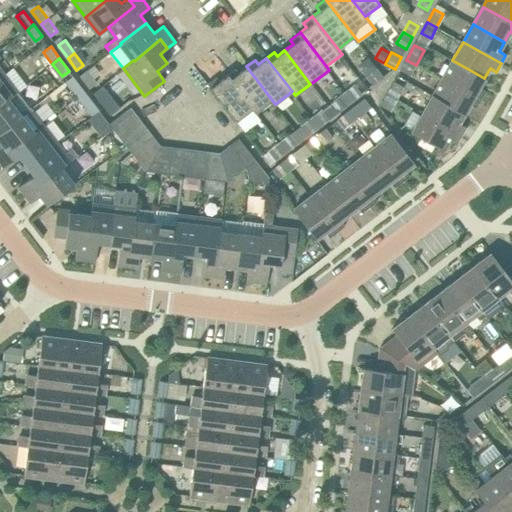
[(416,65),(406,60),(402,69),(411,74),(416,65)]
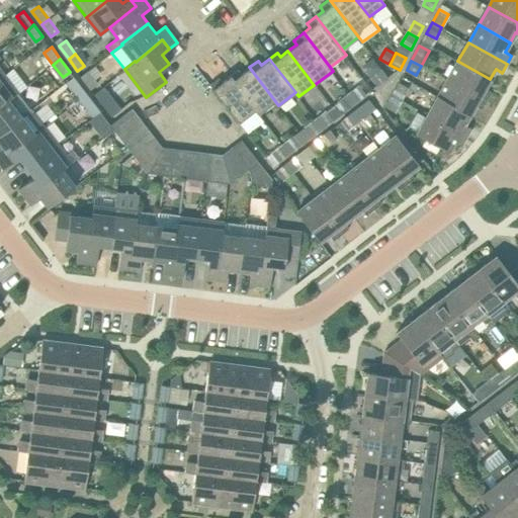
[(490,79),(457,61),(447,80),(486,101),(491,92),(485,88),(490,79)]
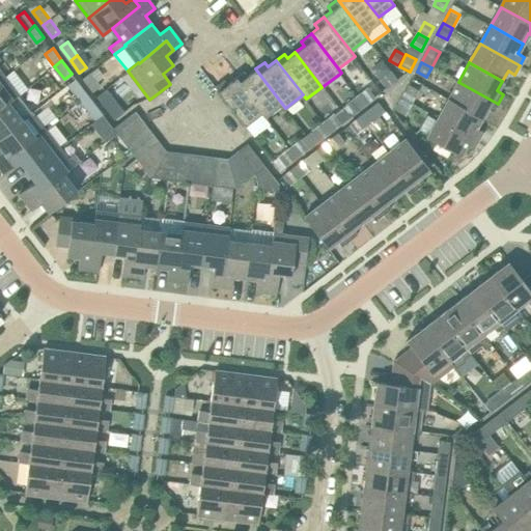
[(244,71),(235,78),(262,112),(266,116),(282,104),(255,68),(248,75),(244,71)]
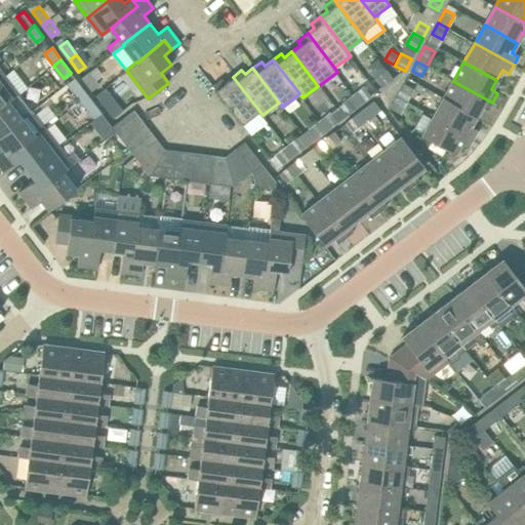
[(382,86),(394,77),(389,69),(376,78),(382,86)]
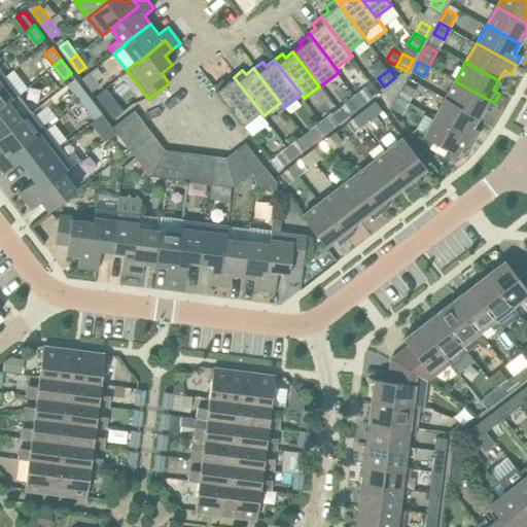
[(93,90),(100,84),(90,71),(82,76),(93,90)]
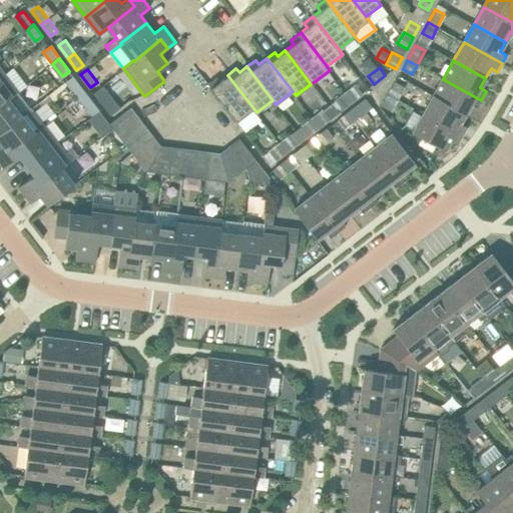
[(0,76),(0,103),(8,97),(9,98),(17,92),(19,91),(5,73),(0,76)]
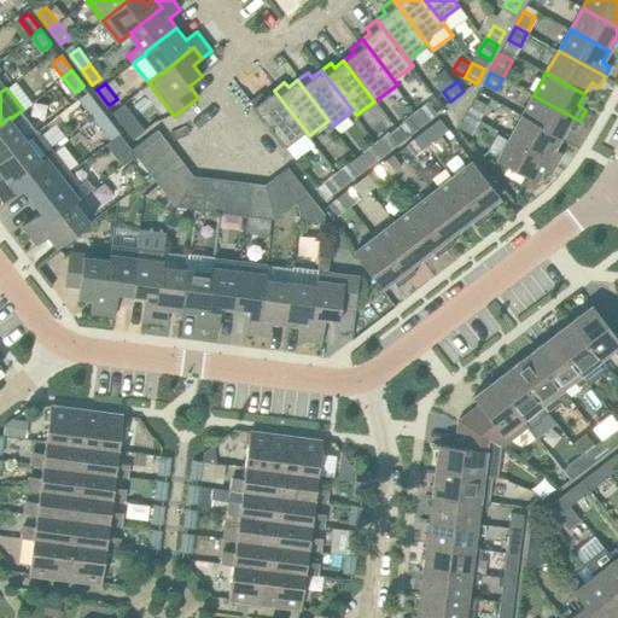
[(305,130),(274,91),(264,98),(261,93),(250,101),(285,146),(305,130)]
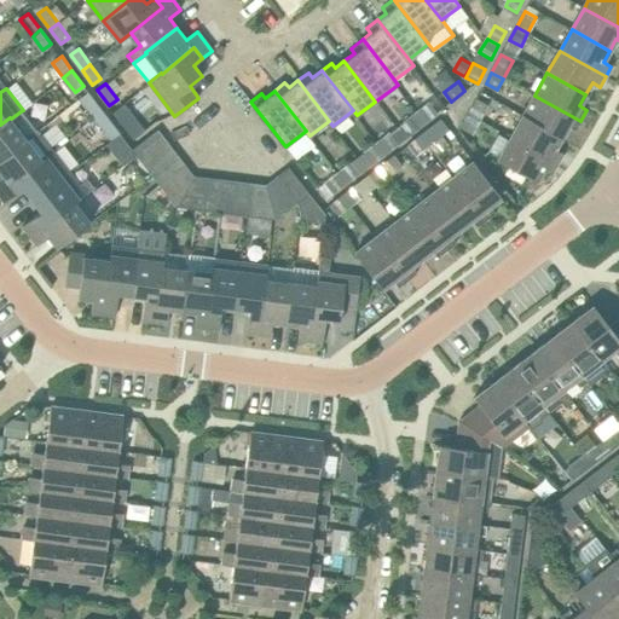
[(580,121),(534,96),(522,115),(561,137),(568,126),(576,129),(580,121)]
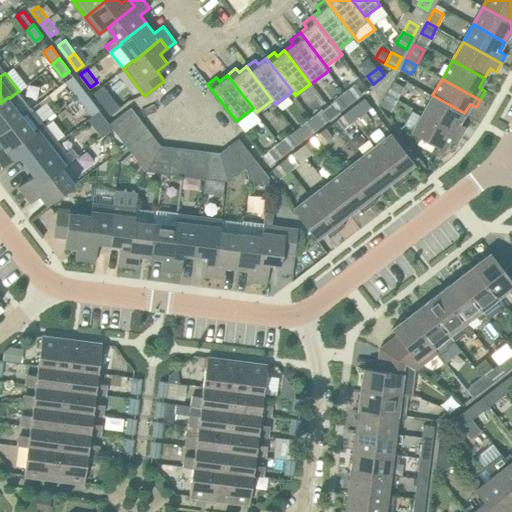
[(79,98),(85,93),(75,80),(69,85),(79,98)]
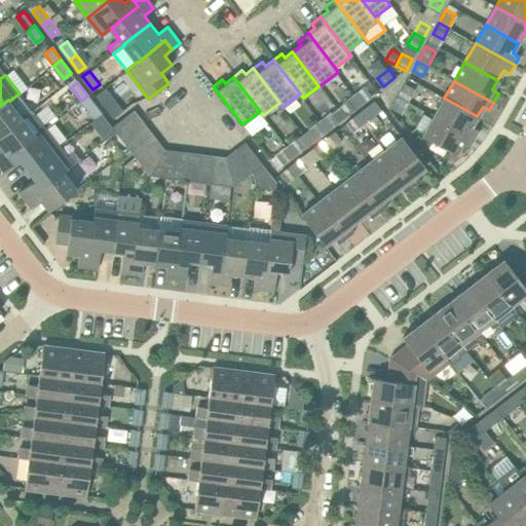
[(399,97),(407,102),(415,87),(406,82),(399,97)]
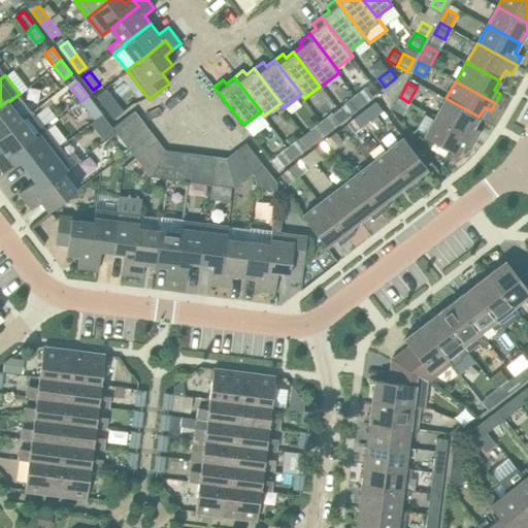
[(356,95),(362,103),(373,95),(367,87),(356,95)]
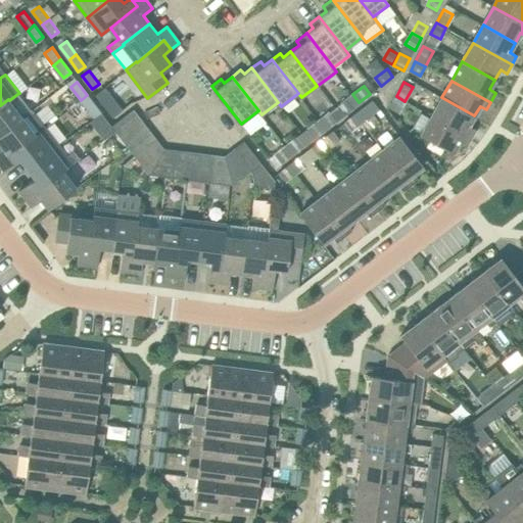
[(0,134),(31,111),(17,94),(9,100),(8,99),(0,105),(0,134)]
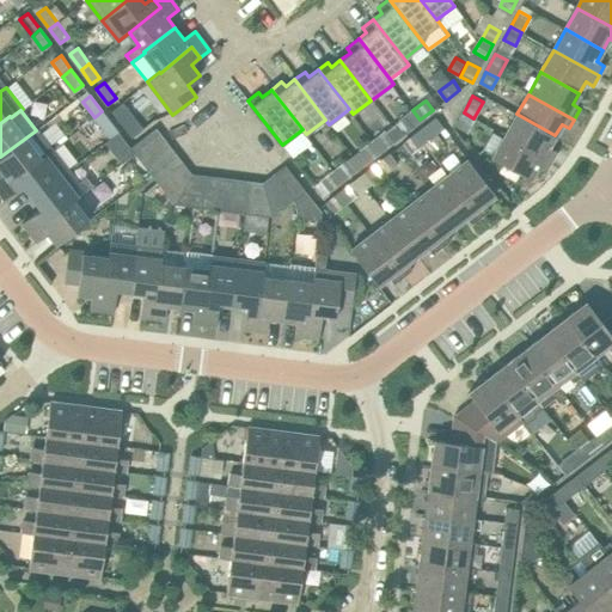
[(420,120),(412,110),(401,120),(408,129),(420,120)]
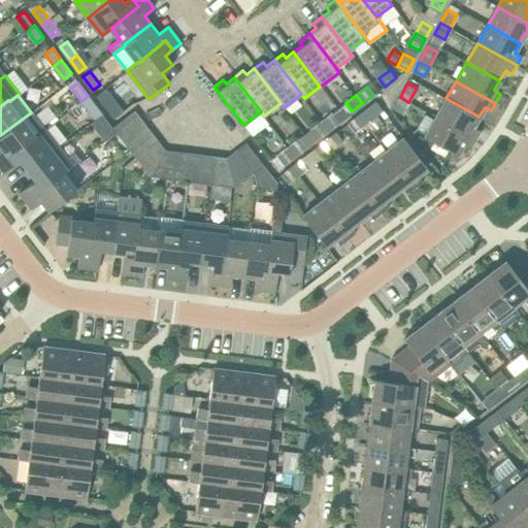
[(88,96),(81,101),(91,113),(98,108),(88,96)]
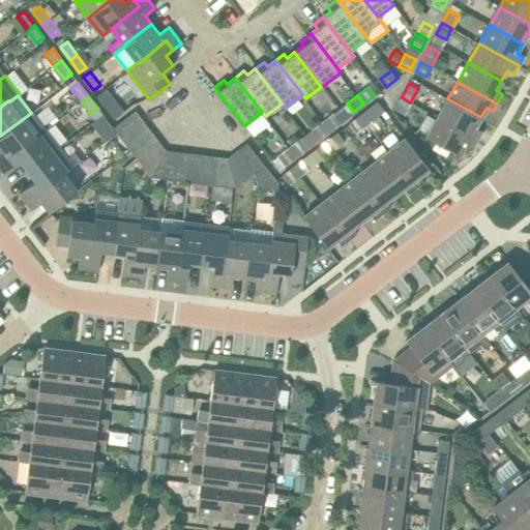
[(402,97),(394,109),(404,114),(410,102),(402,97)]
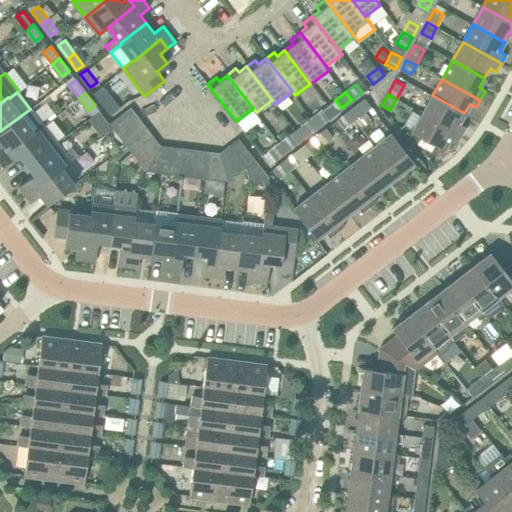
[(464,113),(432,95),(422,113),(447,127),(461,135),(465,126),(459,123),(464,113)]
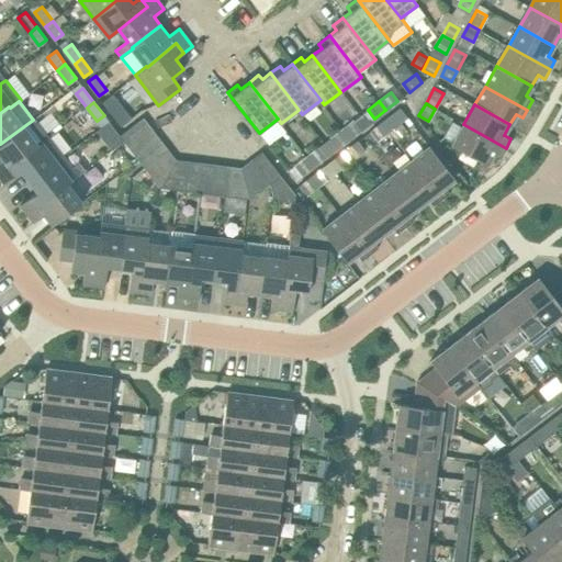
[(382,122),(389,131),(407,117),(401,109),(382,122)]
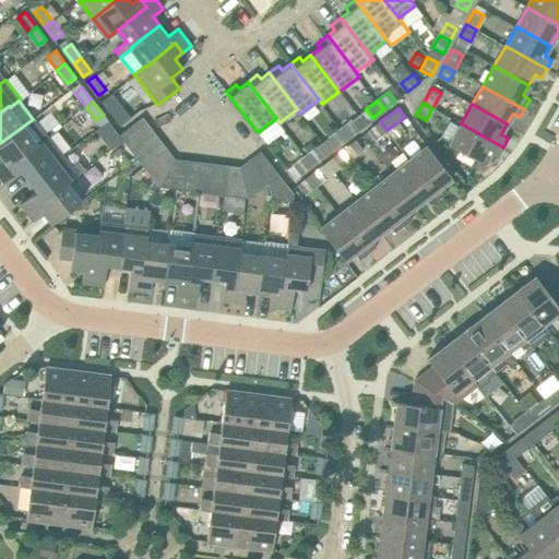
[(0,156),(1,158),(0,159),(0,178),(4,185),(18,175),(11,167),(39,144),(37,143),(49,135),(35,117),(33,119),(0,143),(0,156)]
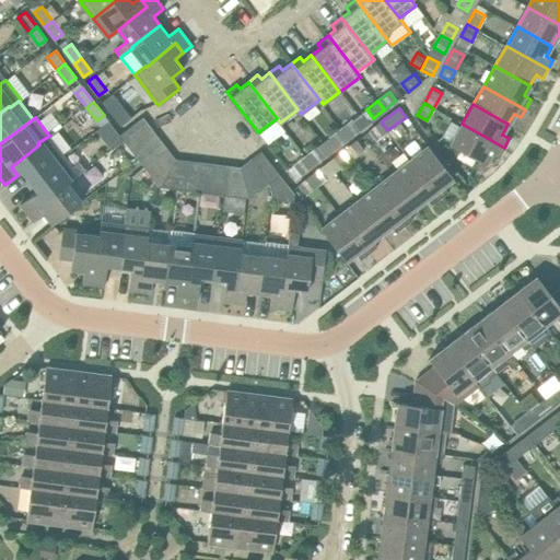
[(151,128),(142,117),(119,135),(127,144),(151,128)]
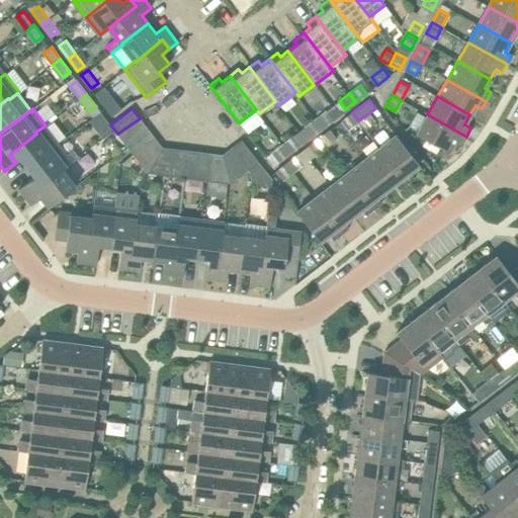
[(316,118),(323,126),(333,118),(327,110),(316,118)]
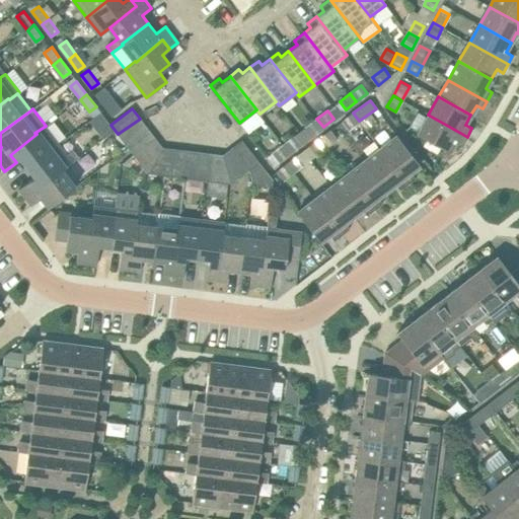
[(359,121),(353,113),(342,121),(348,129),(359,121)]
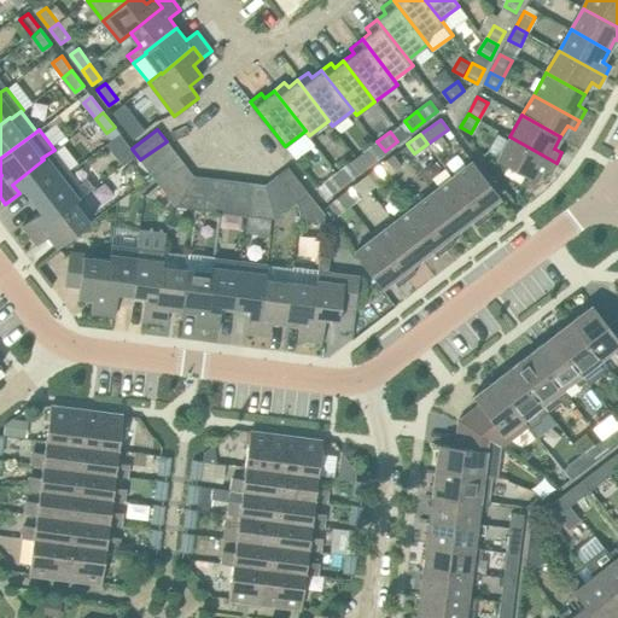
[(557,163),(540,153),(509,136),(497,159),(536,181),(543,169),(551,173),(557,163)]
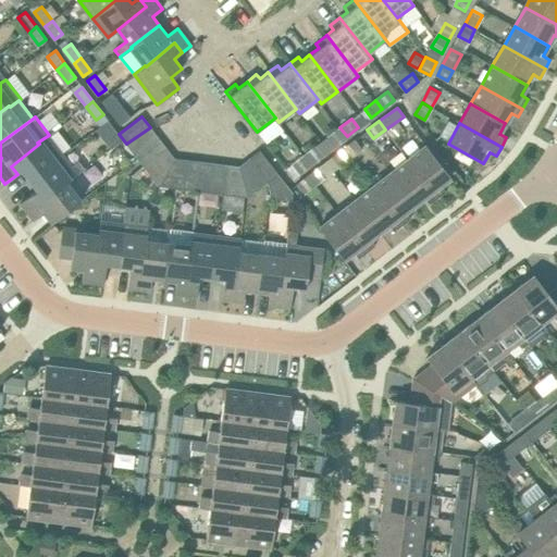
[(126,144),(134,155),(158,138),(150,127),(126,144)]
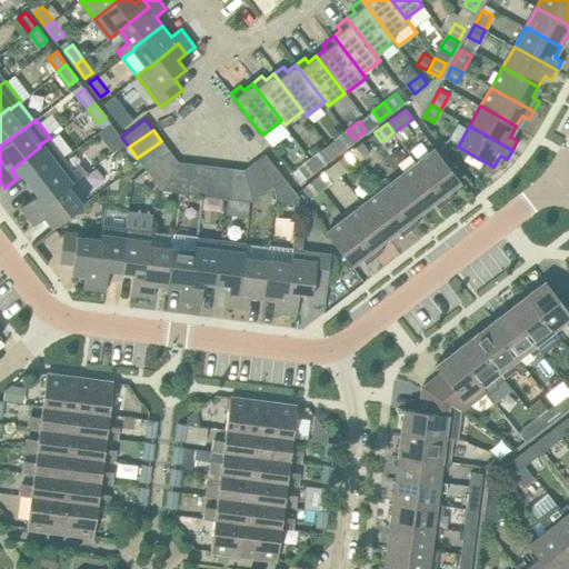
[(355,139),(347,130),(336,140),(342,149),(355,139)]
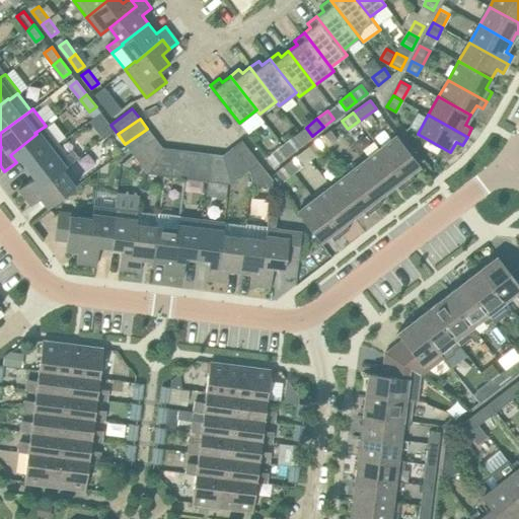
[(34,133),(36,134),(10,155),(16,162),(20,158),(27,168),(59,143),(46,126),(34,133)]
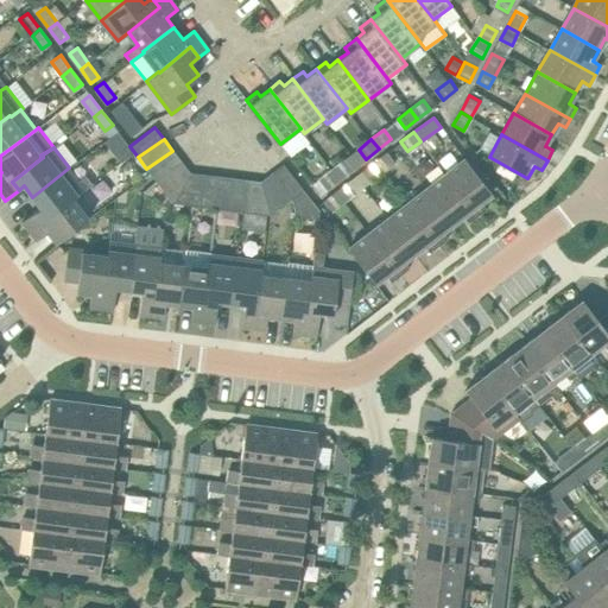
[(146,169),(156,181),(181,160),(172,151),(146,169)]
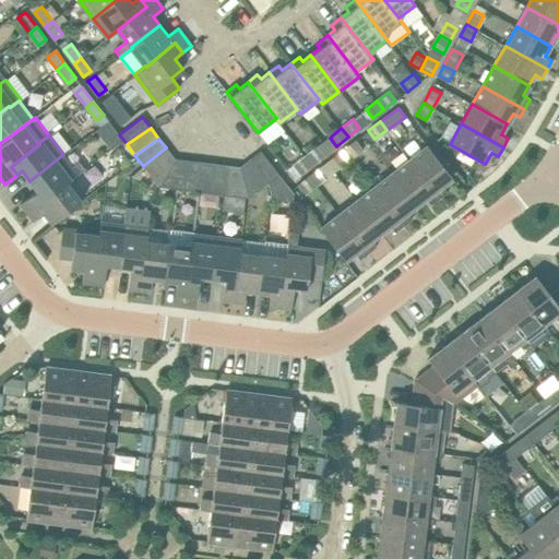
[(344,150),(352,158),(363,149),(356,140),(344,150)]
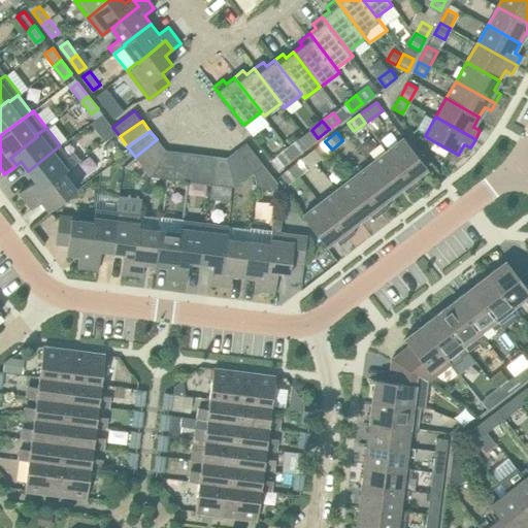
[(427,168),(403,137),(387,151),(415,187),(422,182),(418,175),(427,168)]
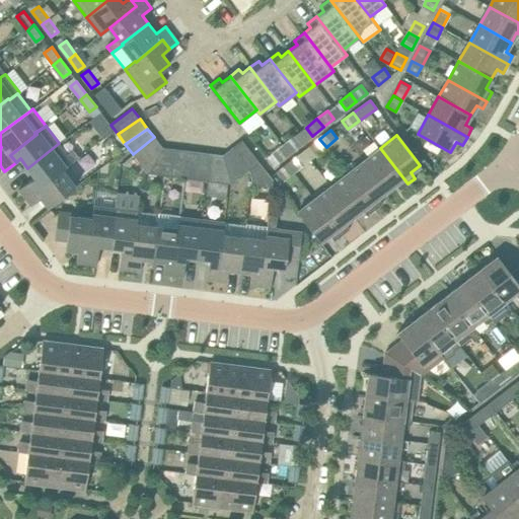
[(290,153),(301,145),(294,136),(284,144),(290,153)]
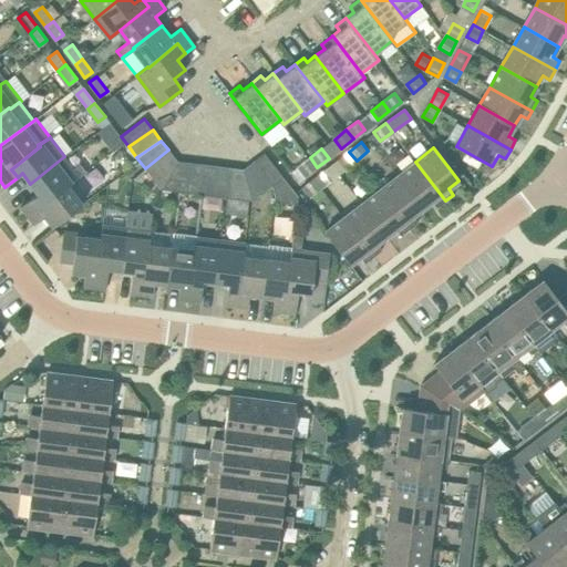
[(161,188),(177,161),(168,150),(145,168),(161,188)]
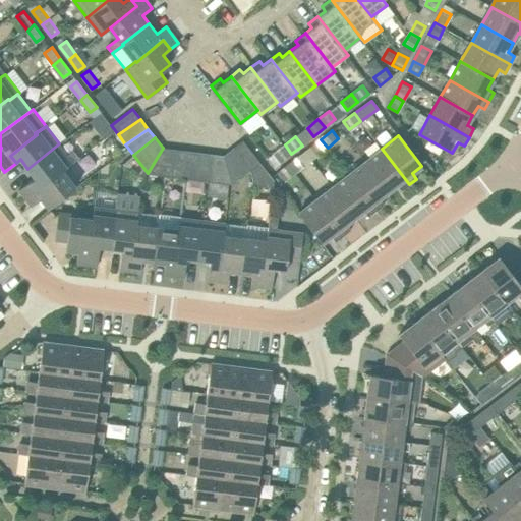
[(328,148),(321,139),(310,148),(316,156),(328,148)]
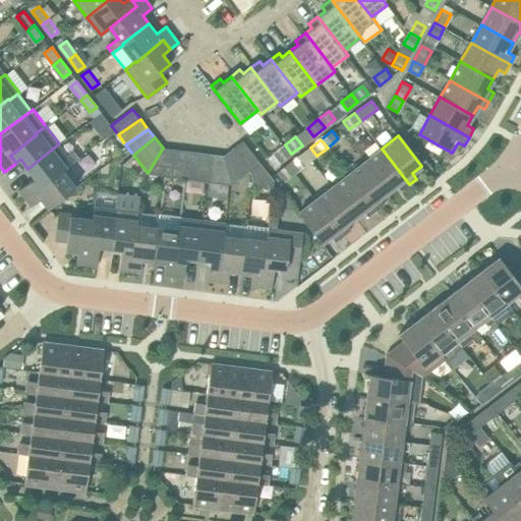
[(242,140),(233,148),(250,170),(252,178),(251,185),(273,187),(274,181),(261,163),(255,157),(242,140)]
